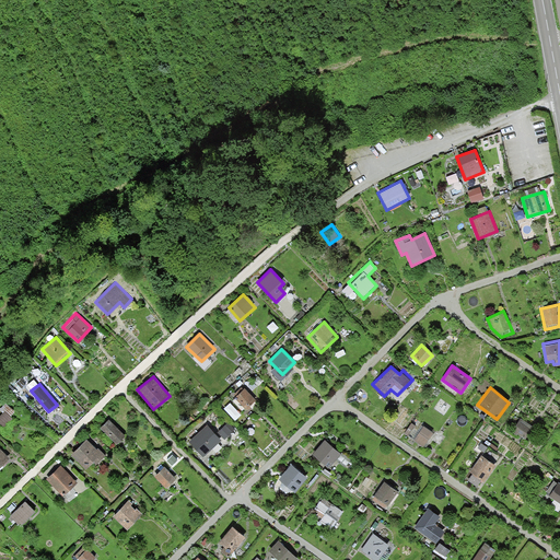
[(245,389),(235,399),(247,410),(256,400),(245,389)]
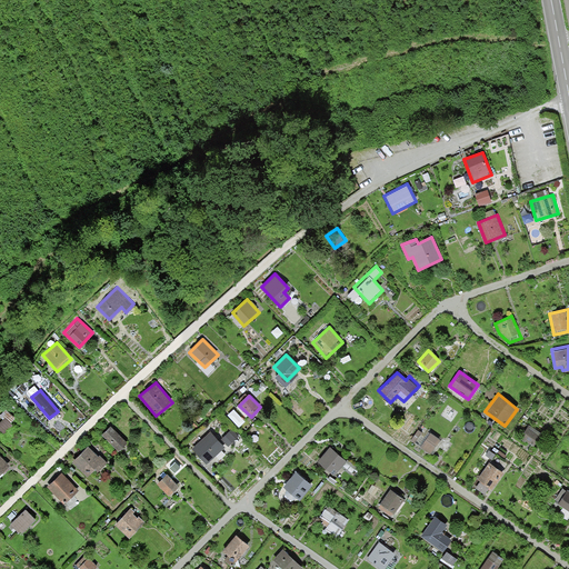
[(0,415),(3,419),(0,421),(0,429),(3,433),(18,420),(7,408),(0,413),(0,415)]
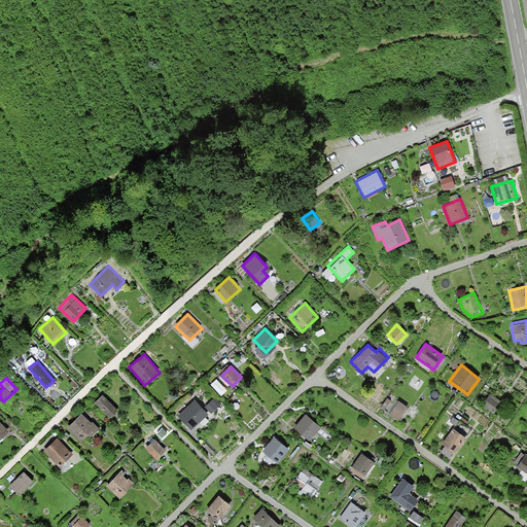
[(500,400),(490,393),(482,406),(492,413),(500,400)]
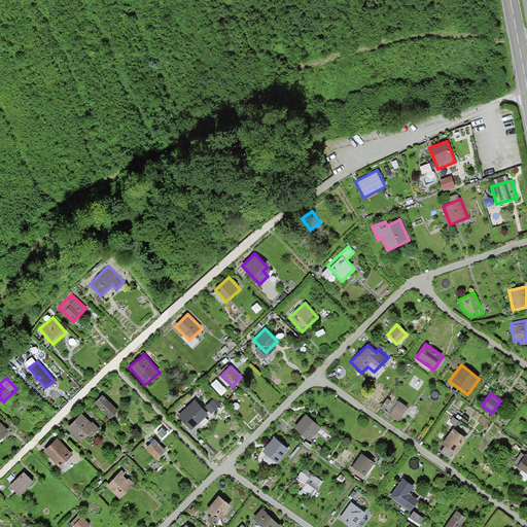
[(102,394),(94,401),(109,417),(116,410),(102,394)]
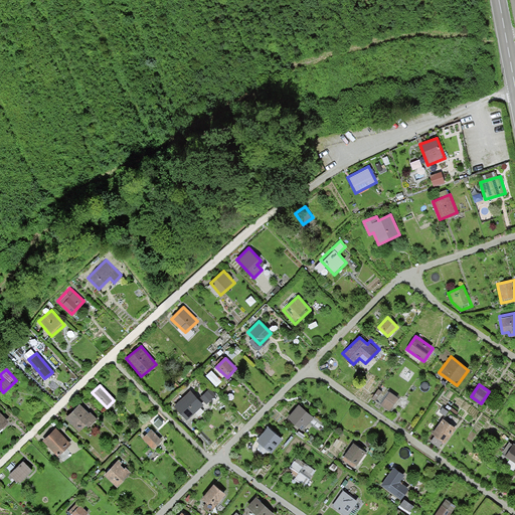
[(188,389),(172,404),(186,419),(202,404),(188,389)]
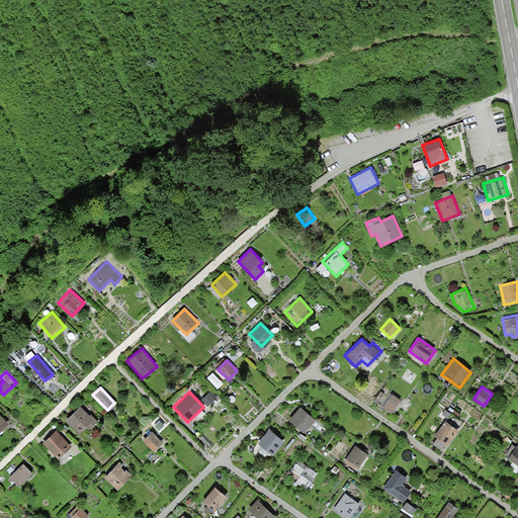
[(392,394),(381,407),(392,414),(402,401),(392,394)]
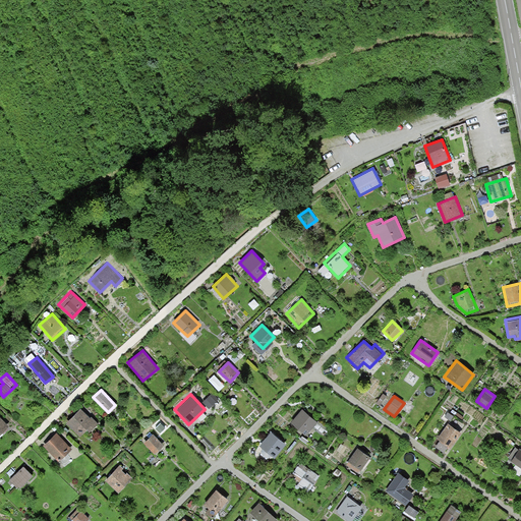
[(80,409),(65,422),(78,438),(85,430),(88,432),(98,423),(91,416),(89,418),(80,409)]
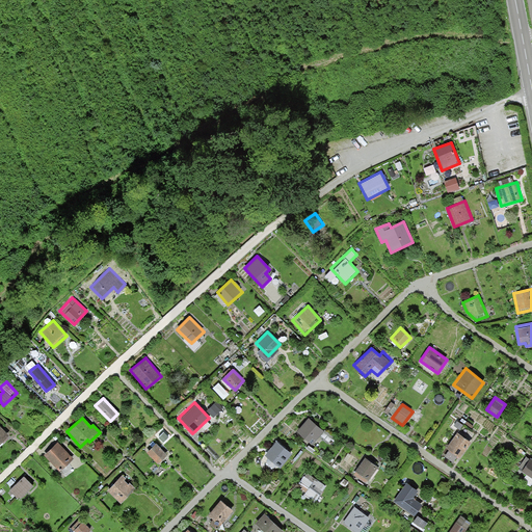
[(308,419),(297,430),(313,443),(322,431),(308,419)]
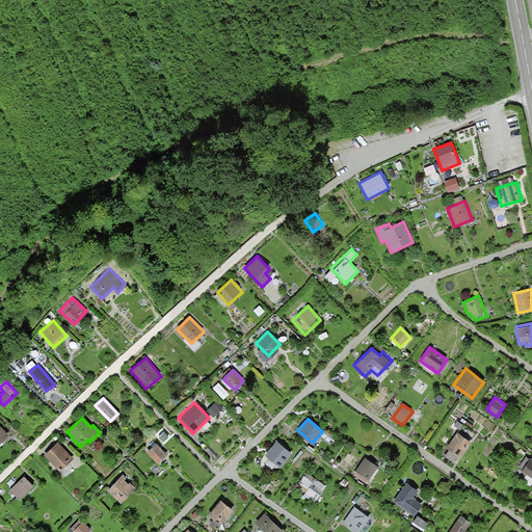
[(471,442),(456,432),(445,449),(459,458),(471,442)]
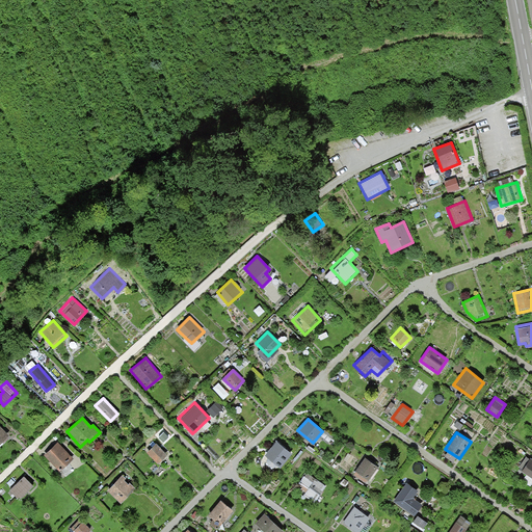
[(275,441),(261,460),(276,472),(291,453),(275,441)]
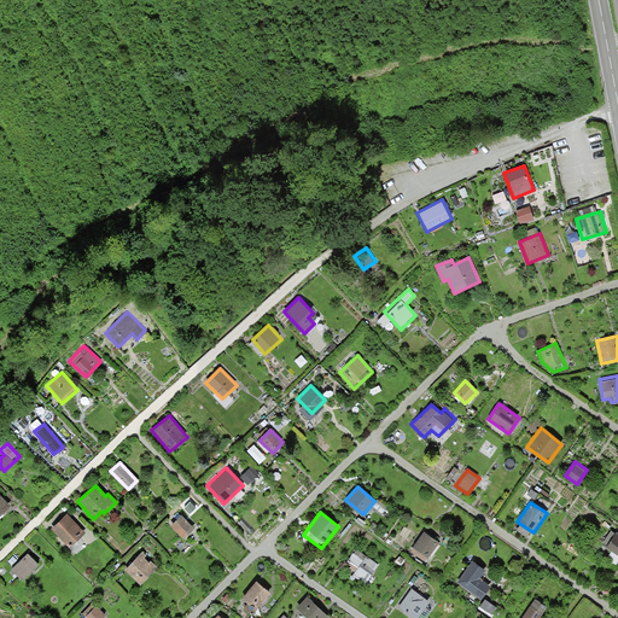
[(66,514),(51,528),(66,547),(83,534),(66,514)]
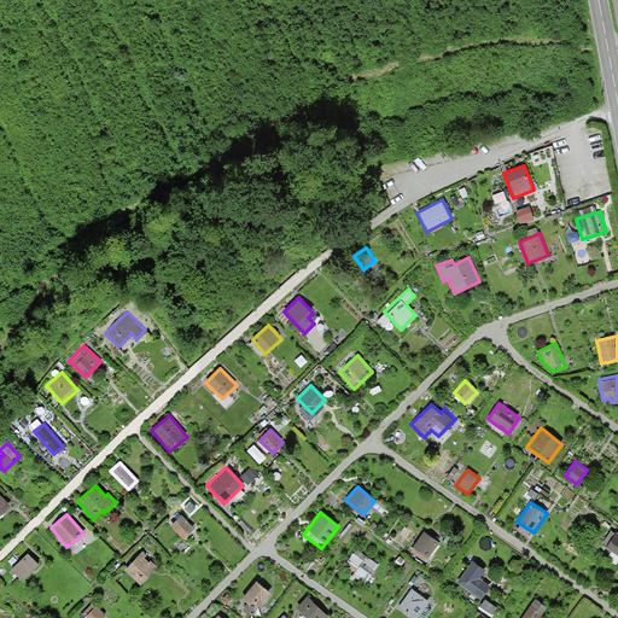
[(180,514),(168,525),(182,542),(194,531),(180,514)]
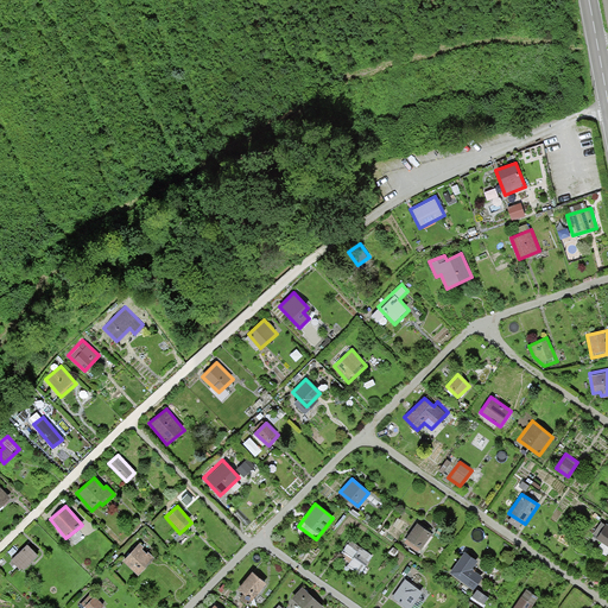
[(607,523),(606,521),(594,539),(607,548),(607,523)]
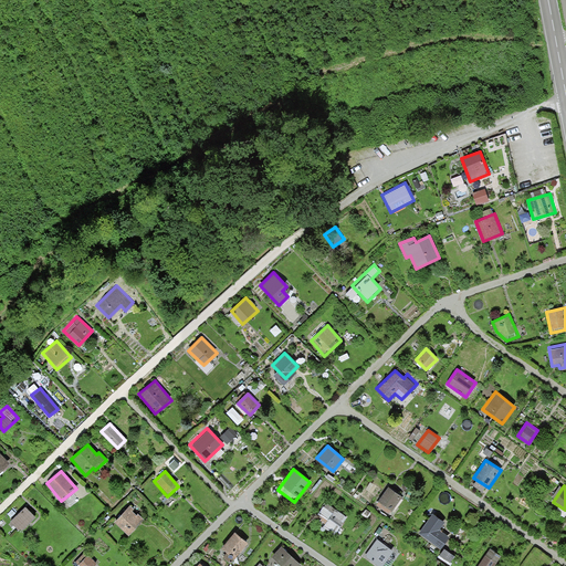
[(400,496),(387,486),(374,502),(387,513),(400,496)]
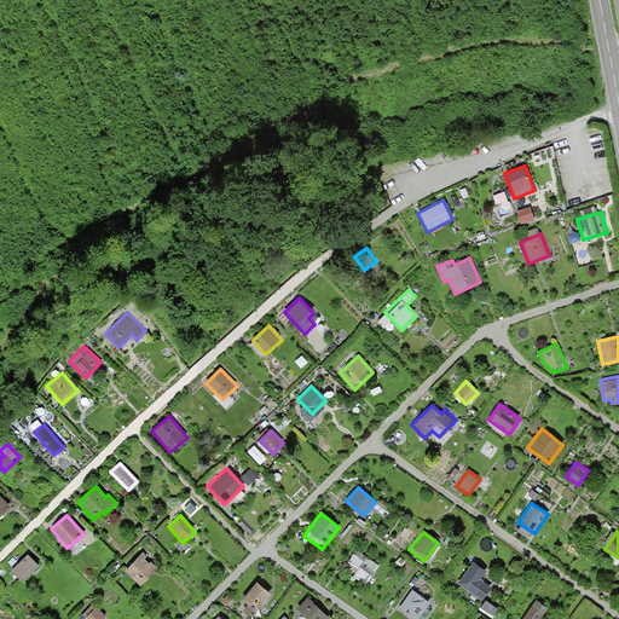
[(380,565),(356,548),(346,561),(357,568),(351,578),(363,586),(380,565)]
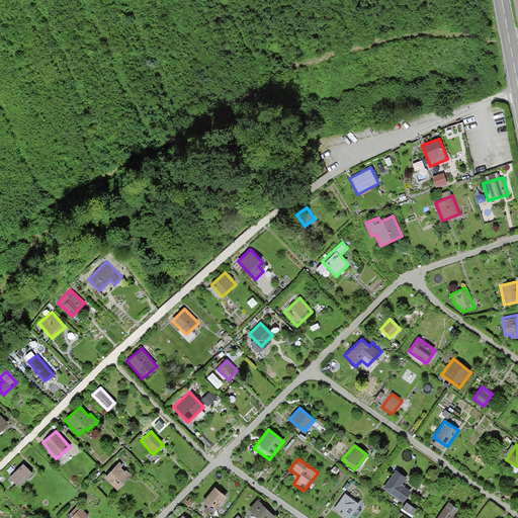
[(120,460),(103,478),(116,491),(134,473),(120,460)]
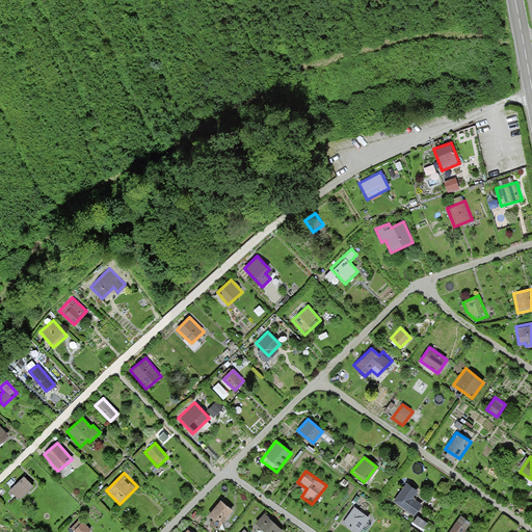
[(23,476),(8,488),(17,499),(32,485),(23,476)]
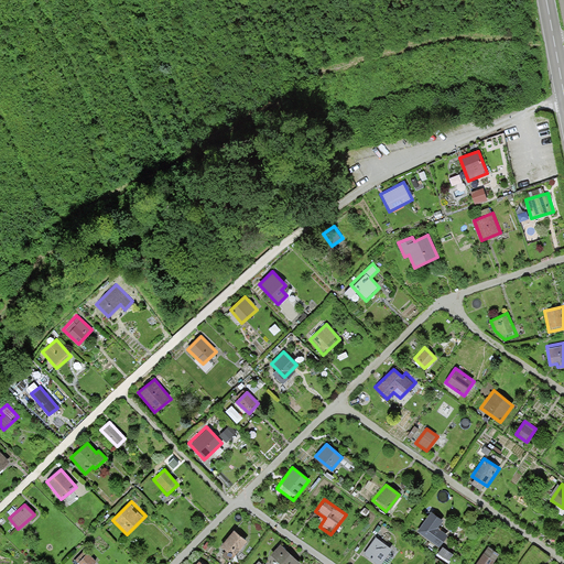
[(430,511),(416,532),(438,546),(446,535),(436,529),(443,519),(430,511)]
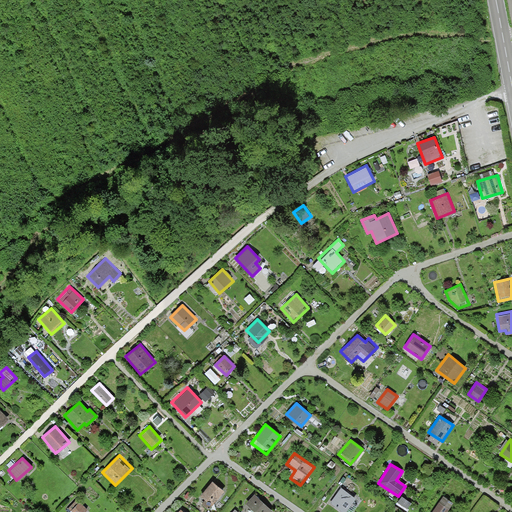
[(210,481),(198,498),(210,507),(223,491),(210,481)]
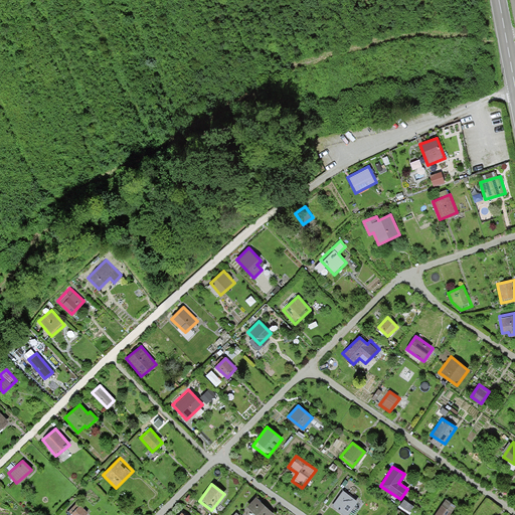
[(343,491),(331,506),(343,514),(347,514),(357,502),(343,491)]
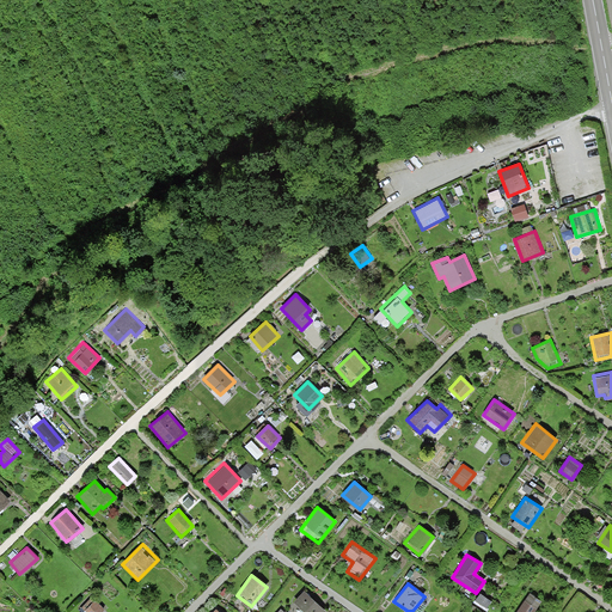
[(304,591),(293,603),(303,611),(320,611),(324,610),(304,591)]
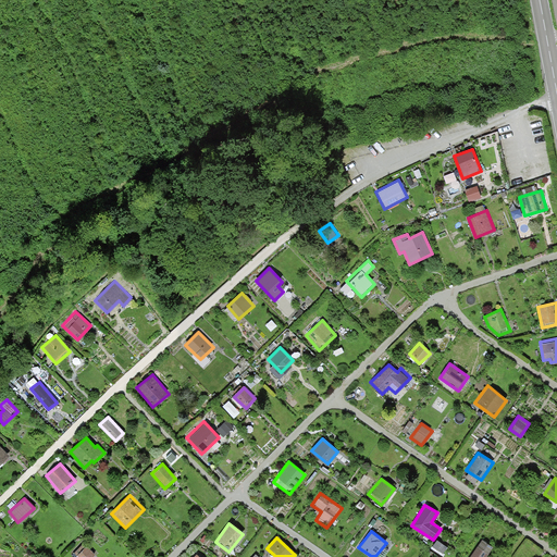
[(484,556),(492,546),(481,539),(468,556),(484,556)]
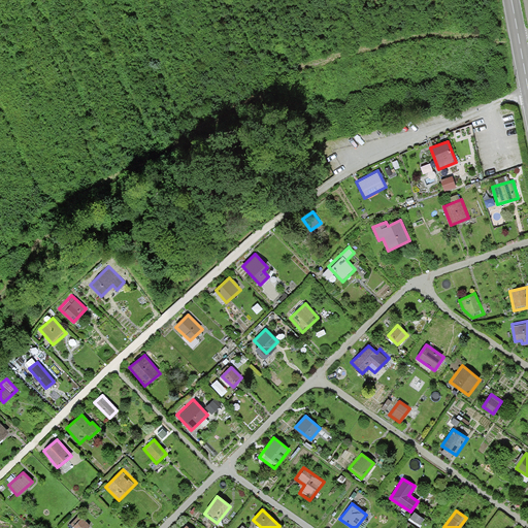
[(81,517),(70,527),(87,527),(90,525),(81,517)]
